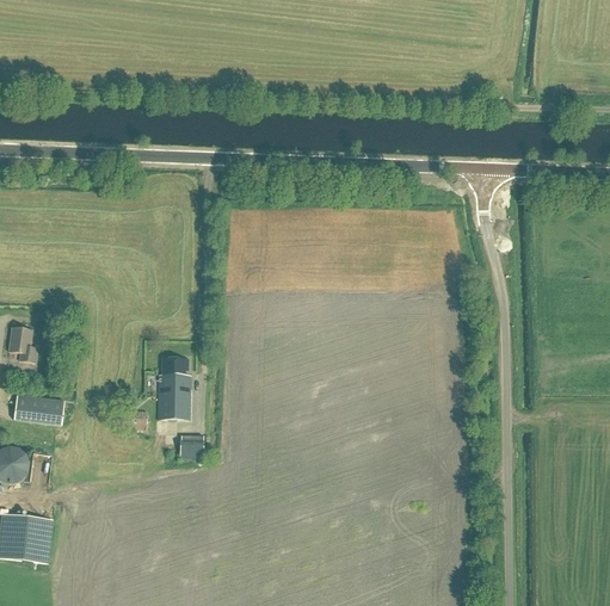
[(35,362),(37,347),(31,346),(32,329),(12,327),(8,351),(20,352),(19,359),(35,362)]
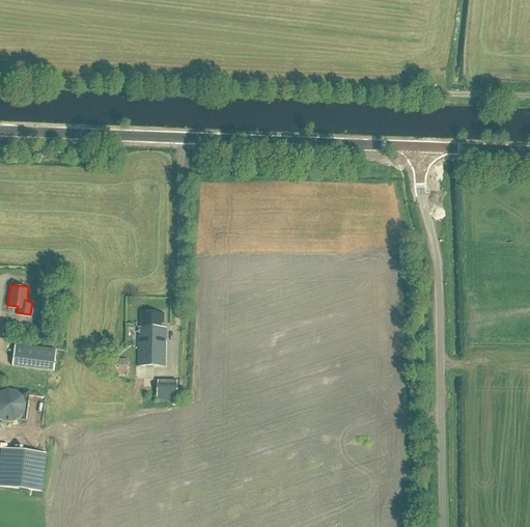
[(161,315),(161,301),(139,301),(139,315),(136,315),(136,325),(136,362),(163,363),(163,315),(161,315)]
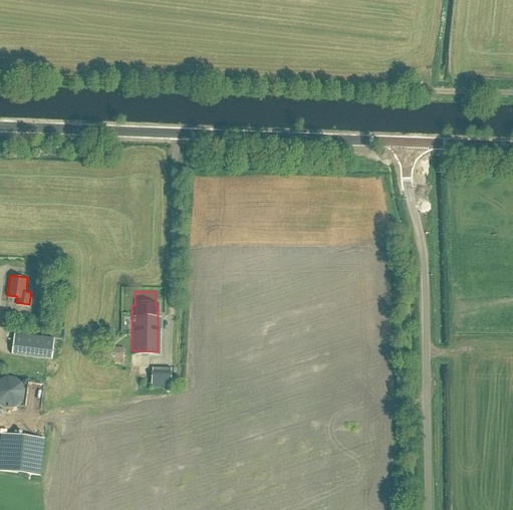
[(62,320),(61,311),(51,312),(51,320),(62,320)]
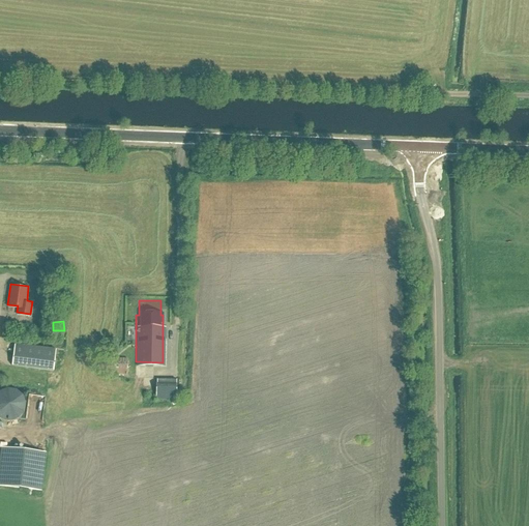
[(107,323),(107,340),(115,340),(115,323),(107,323)]
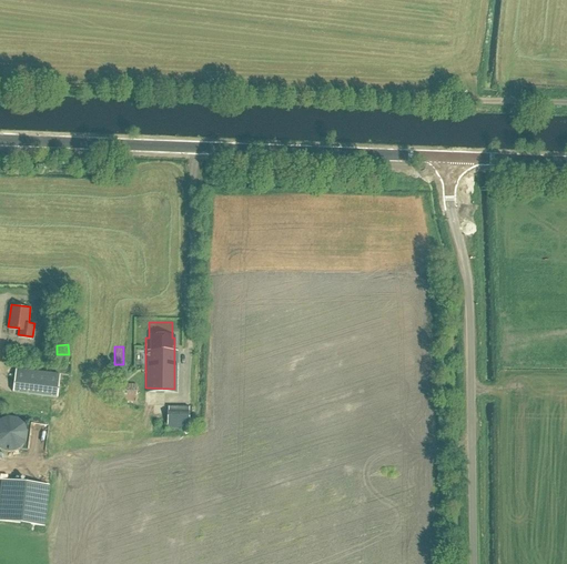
[(57,355),(57,368),(67,368),(67,355),(57,355)]
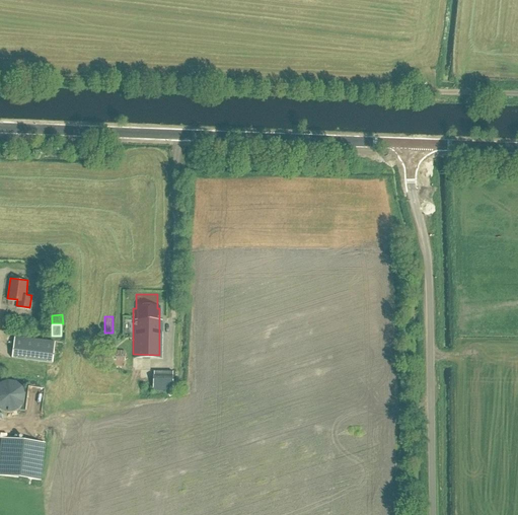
[(51,362),(54,340),(13,336),(10,358),(51,362)]
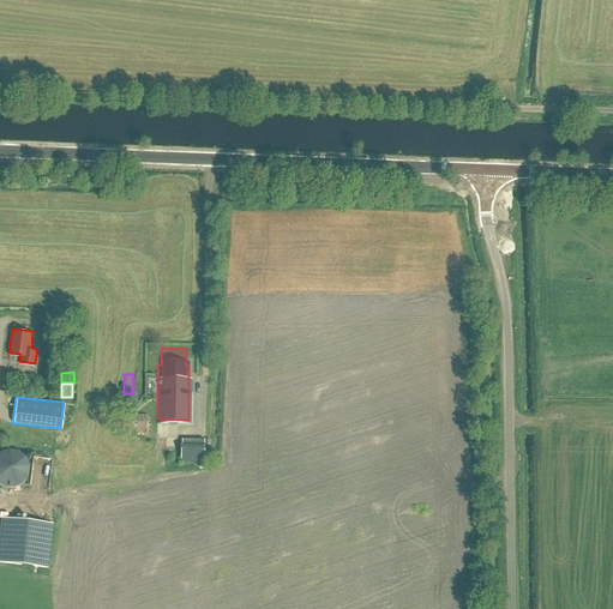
[(145,430),(146,412),(122,411),(121,429),(145,430)]
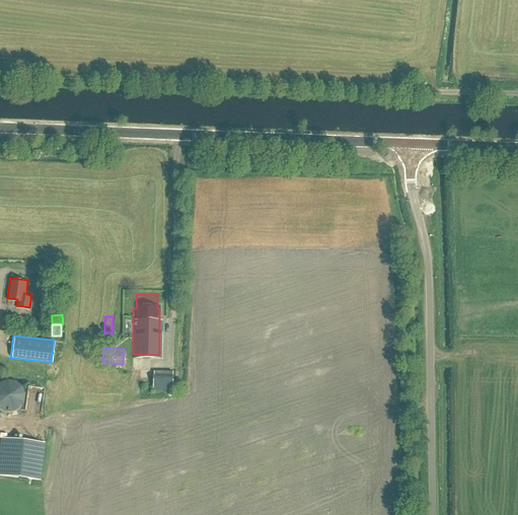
[(171,389),(171,369),(152,369),(152,389),(171,389)]
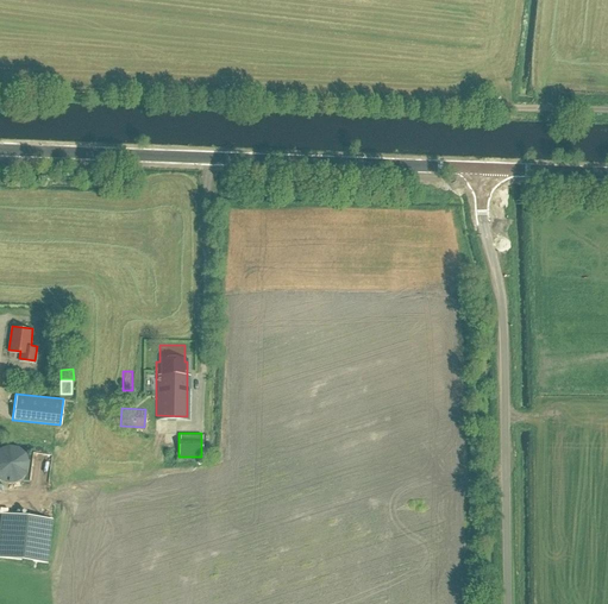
[(24,471),(25,465),(24,459),(22,453),(16,450),(10,448),(4,448),(0,450),(0,478),(1,479),(8,480),(14,479),(20,477),(24,471)]
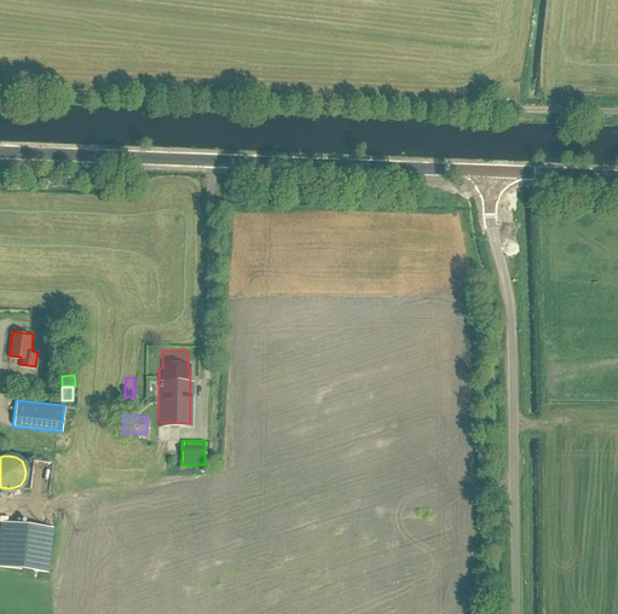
[(0,563),(46,569),(51,526),(0,520),(0,563)]
